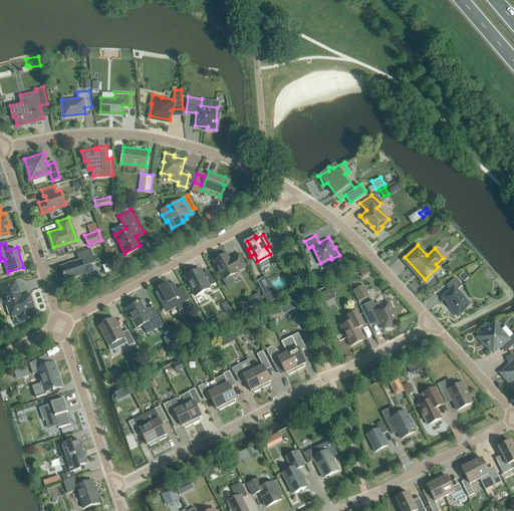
[(79,259),(61,265),(66,279),(78,275),(78,276),(79,276),(84,275),(84,274),(84,273),(86,273),(83,264),(94,260),(90,247),(76,251),(79,259)]
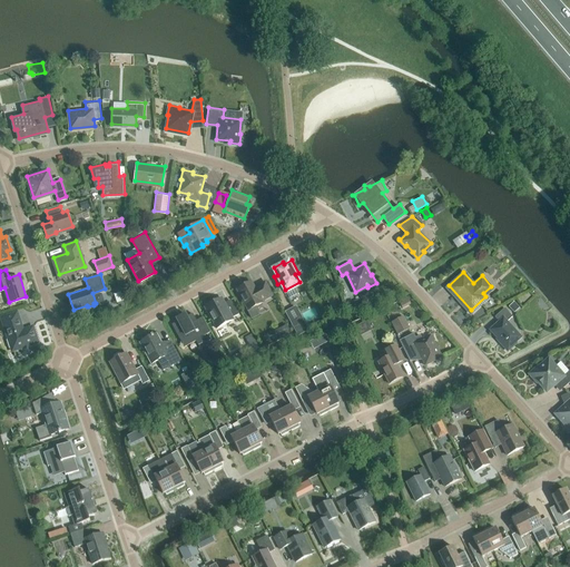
[(262,299),(273,293),(265,280),(258,283),(258,284),(255,285),(252,280),(236,287),(248,308),(263,300),(262,299)]
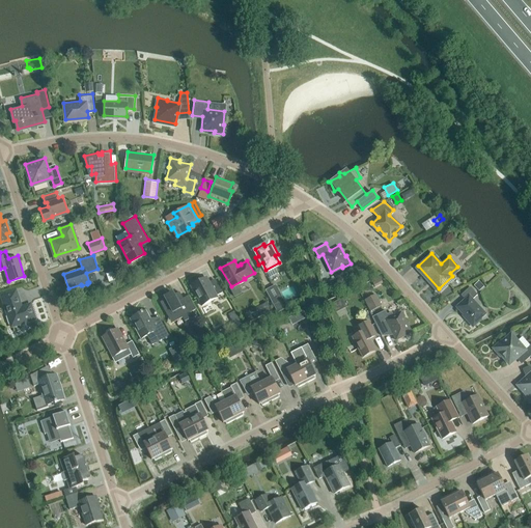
[(113,269),(106,272),(109,280),(116,278),(113,269)]
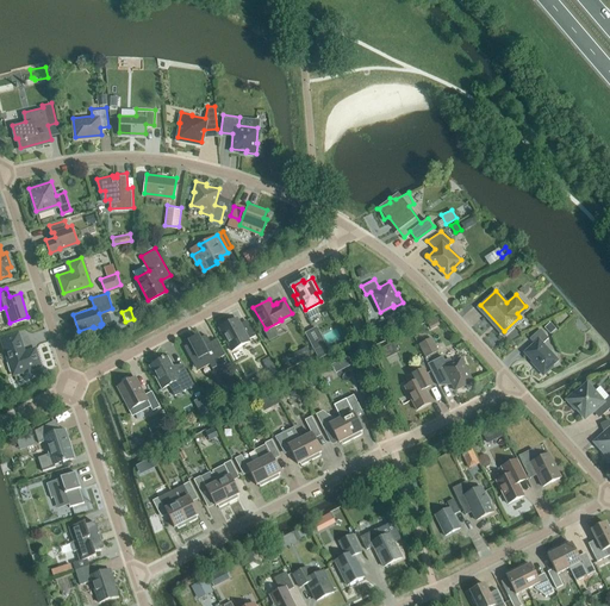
[(237,316),(219,325),(231,349),(249,338),(248,337),(255,333),(248,320),(242,324),(237,316)]
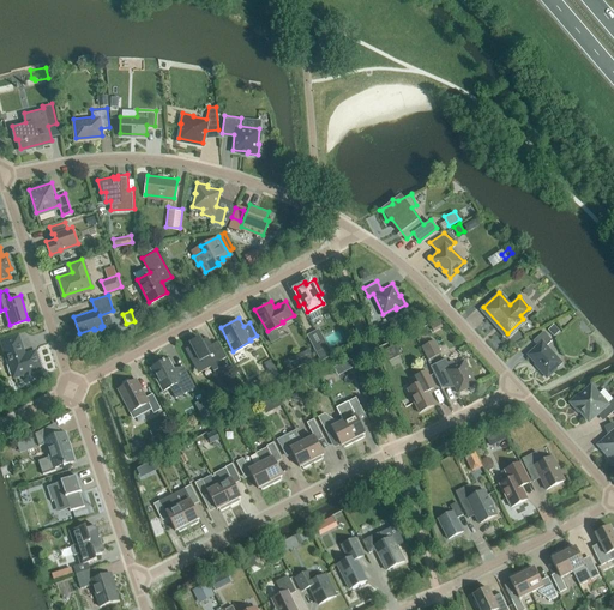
[(559,328),(553,322),(548,327),(554,333),(559,328)]
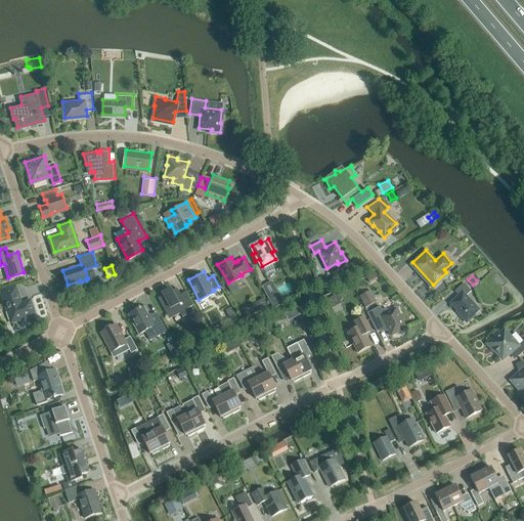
[(270,279),(262,284),(269,299),(277,295),(270,279)]
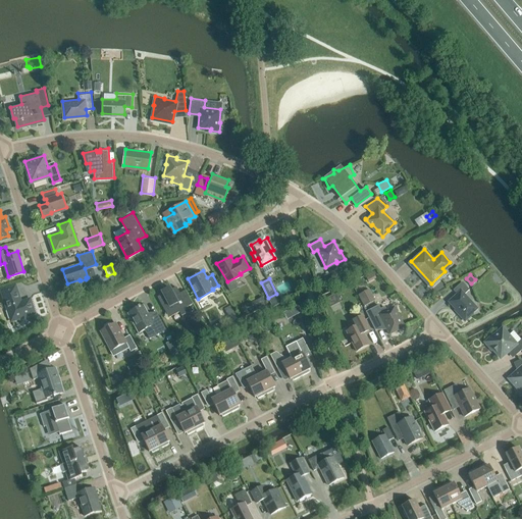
[(464,292),(469,288),(462,279),(453,288),(457,293),(449,300),(459,311),(465,318),(472,311),(477,306),(464,292)]
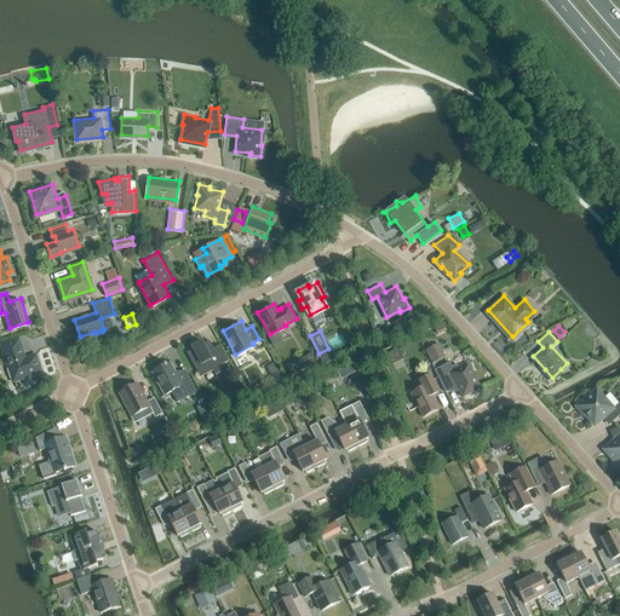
[(41,369),(35,352),(24,356),(18,337),(1,343),(9,364),(7,367),(10,375),(13,378),(13,379),(41,369)]
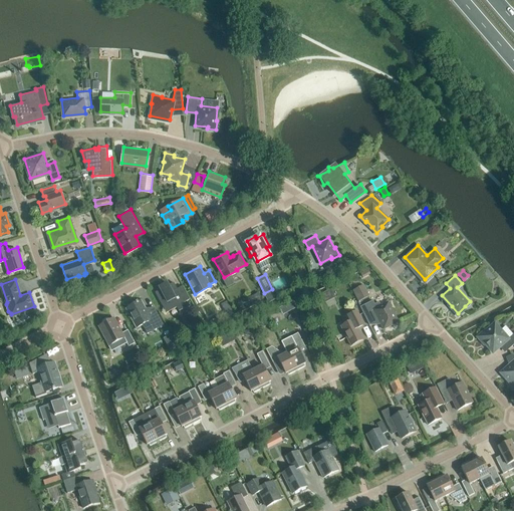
[(177,287),(174,280),(155,290),(166,311),(177,305),(179,309),(187,304),(184,300),(190,297),(183,284),(177,287)]
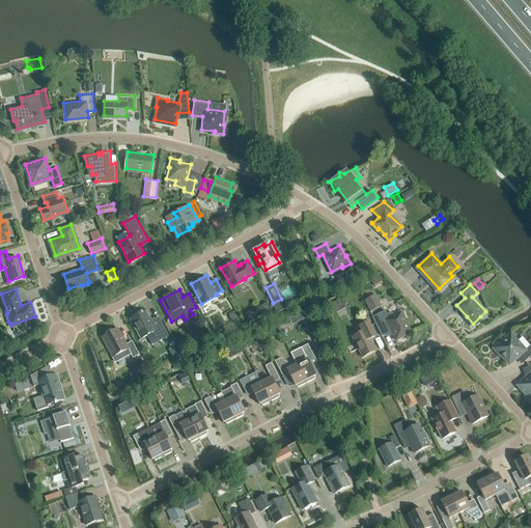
[(382,304),(375,292),(364,298),(370,309),(382,304)]
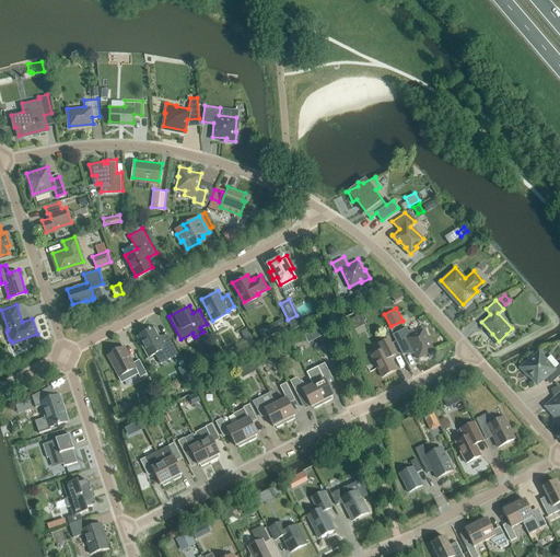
[(349,318),(352,325),(364,320),(360,313),(349,318)]
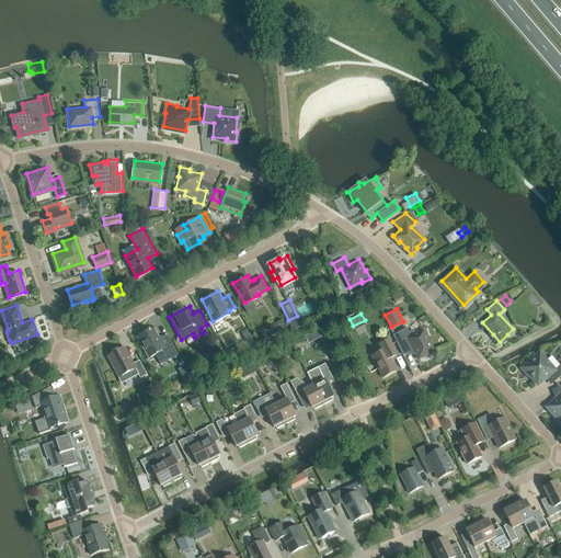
[(263,339),(286,328),(282,318),(259,330),(263,339)]
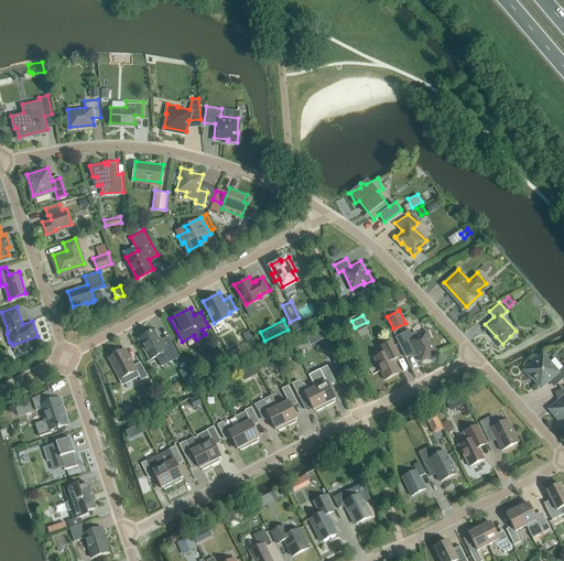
[(247,330),(251,338),(258,334),(253,326),(247,330)]
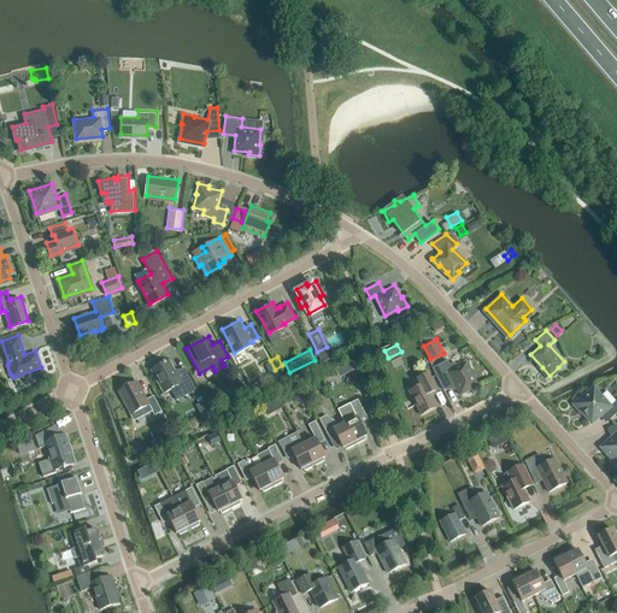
[(180,377),(169,358),(151,367),(164,390),(171,387),(176,398),(197,387),(188,372),(180,377)]
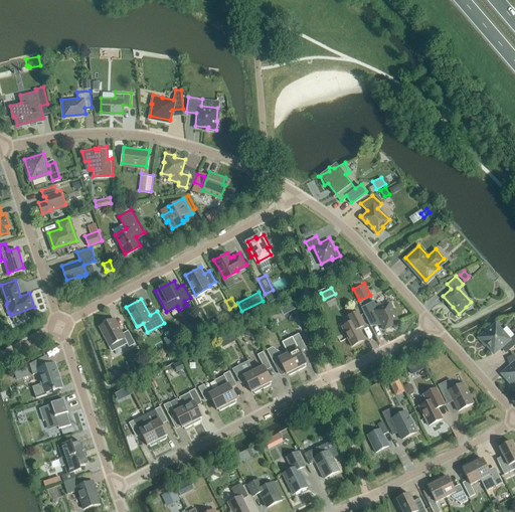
[(294,299),(287,303),(291,310),(298,306),(294,299)]
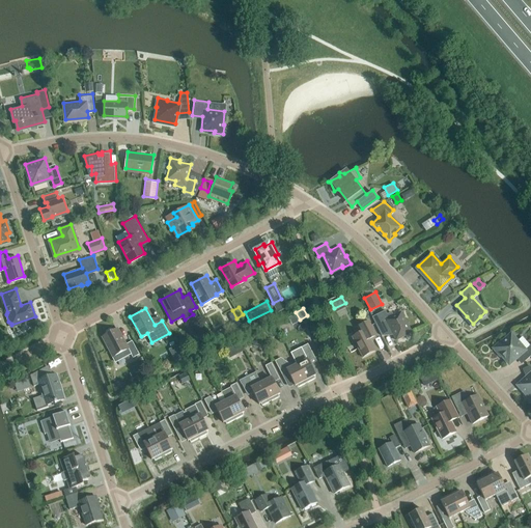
[(372,314),(382,334),(391,329),(396,338),(411,330),(401,310),(393,314),(391,310),(387,312),(385,308),(372,314)]
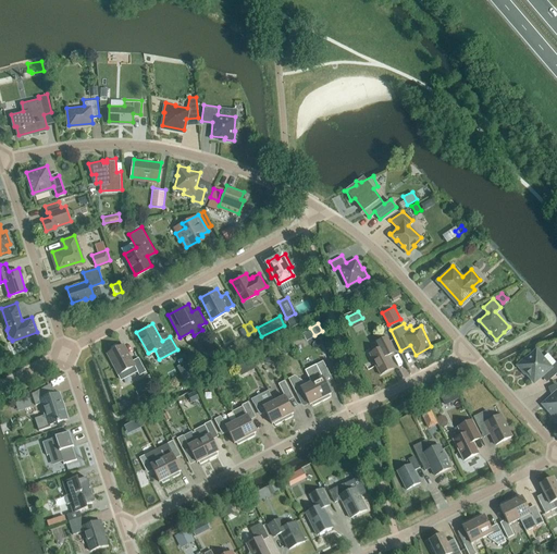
[(240,339),(245,346),(255,341),(250,333),(240,339)]
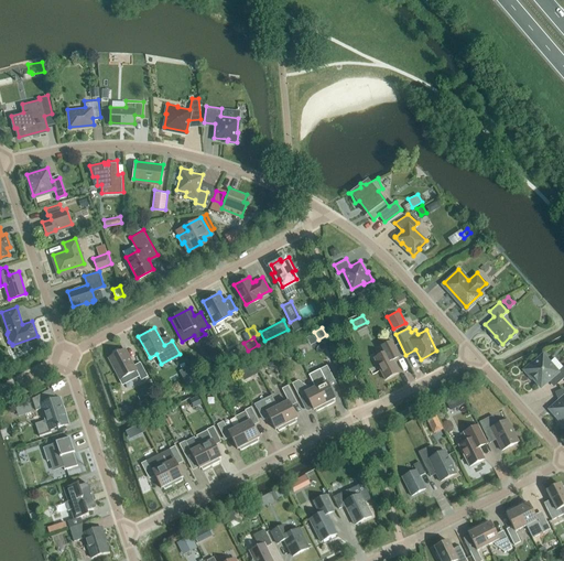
[(386,377),(399,370),(392,358),(400,354),(392,338),(380,344),(383,351),(373,356),(386,377)]
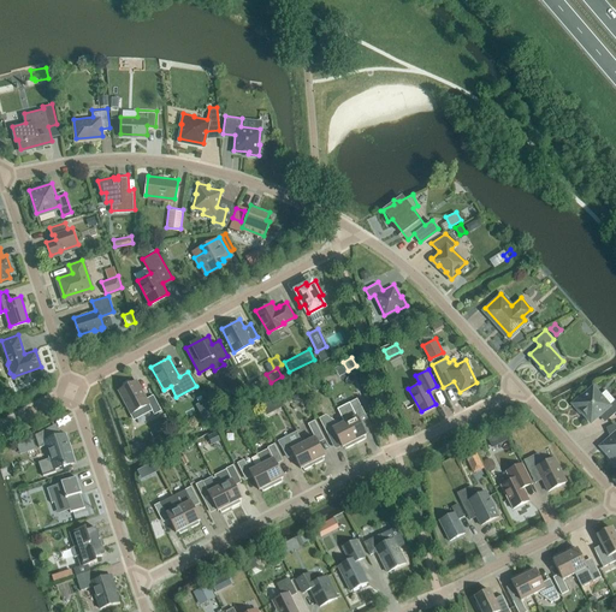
[(130,380),(128,379),(124,381),(123,384),(124,385),(119,387),(125,397),(124,398),(131,411),(148,402),(154,413),(161,408),(153,392),(146,396),(143,391),(142,388),(141,388),(135,379),(131,381),(130,380)]
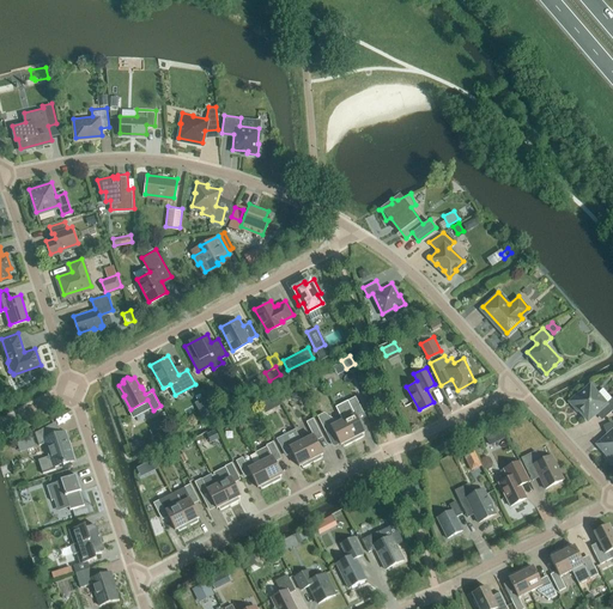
[(606,400),(590,383),(581,391),(580,390),(569,399),(578,408),(580,407),(588,416),(599,407),(605,413),(612,405),(612,391),(612,393),(606,400)]
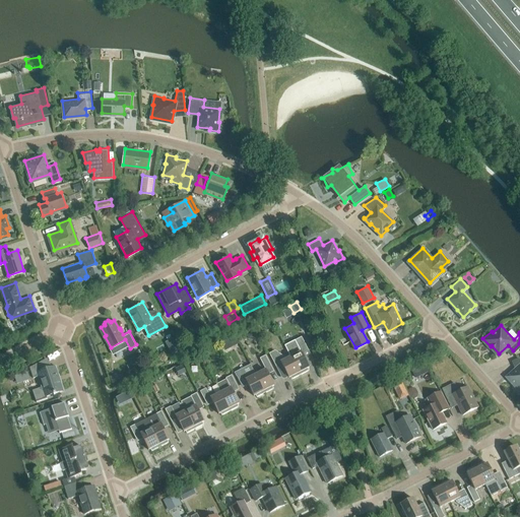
[(226,337),(221,340),(224,347),(240,340),(236,333),(226,337)]
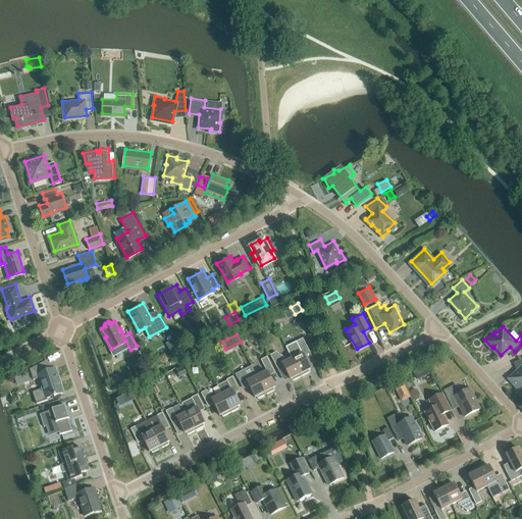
[(310,350),(306,343),(303,335),(296,340),(299,345),(294,347),(297,353),(292,356),(301,374),(310,370),(309,367),(310,366),(303,353),(310,350)]
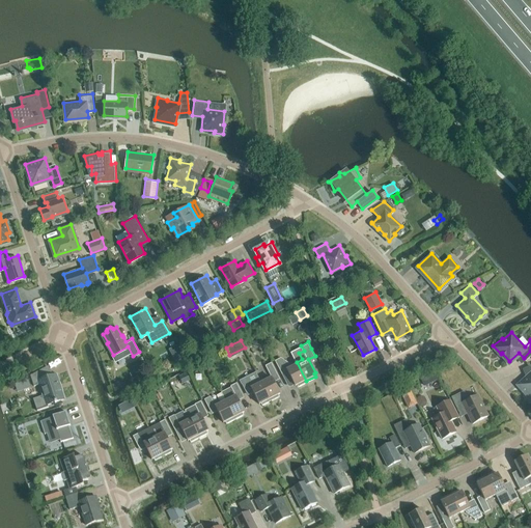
[(183,355),(176,343),(169,348),(175,359),(183,355)]
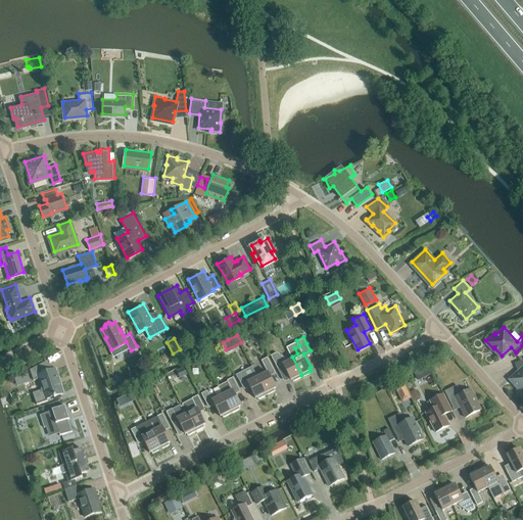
[(301,375),(292,357),(287,359),(286,357),(277,350),(271,353),(278,367),(283,364),(290,378),(292,377),(293,379),(301,375)]
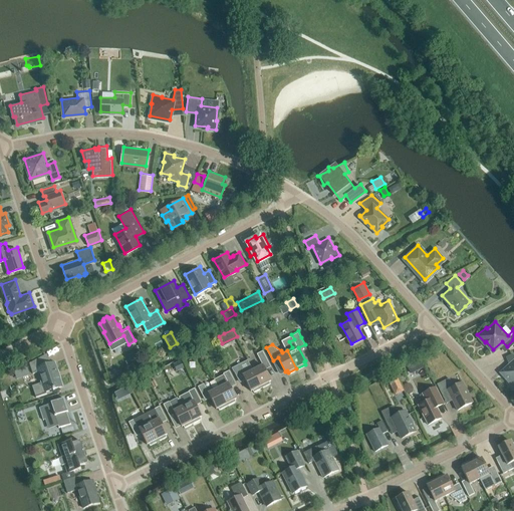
[(260,364),(253,368),(262,386),(270,381),(269,379),(271,378),(264,365),(269,362),(262,348),(257,351),(262,362),(260,363),(260,364)]
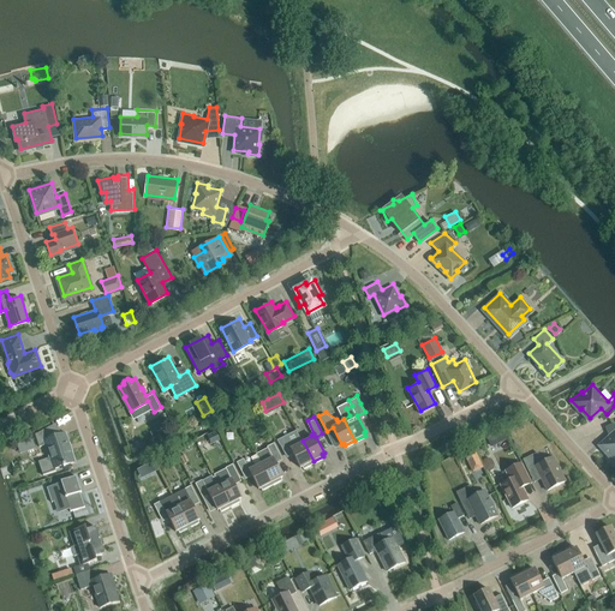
[(614,419),(605,425),(609,435),(599,443),(614,460),(614,419)]
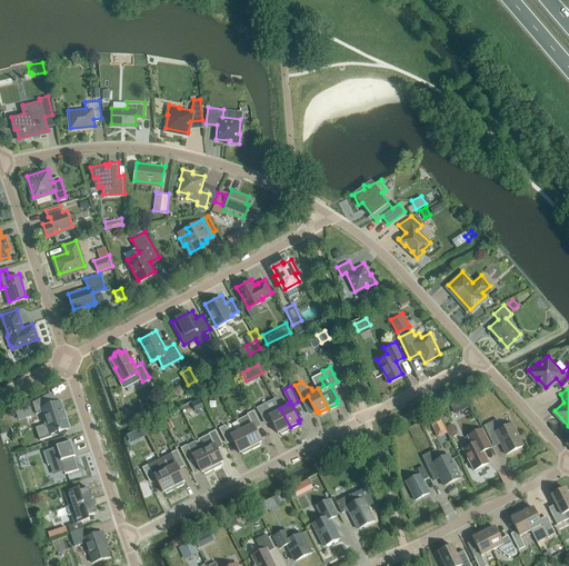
[(42,409),(47,421),(36,425),(40,437),(52,434),(51,432),(69,426),(60,399),(50,403),(47,393),(32,400),(37,411),(42,409)]
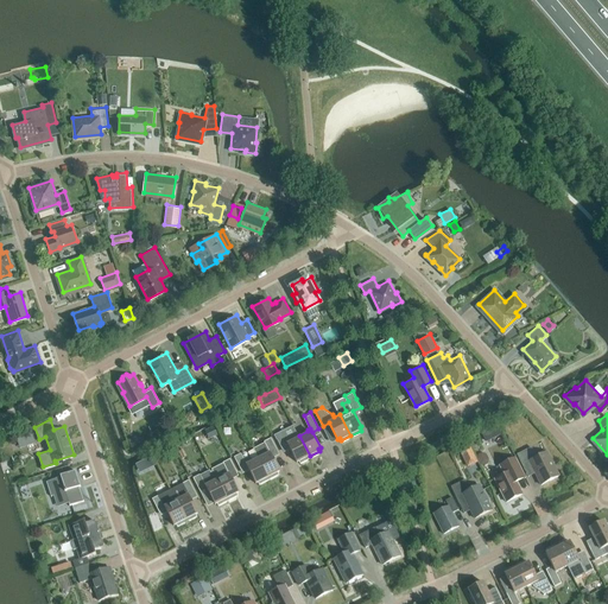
[(299,436),(292,423),(292,424),(274,433),(282,447),(289,444),(297,459),(299,458),(301,462),(310,456),(299,436)]
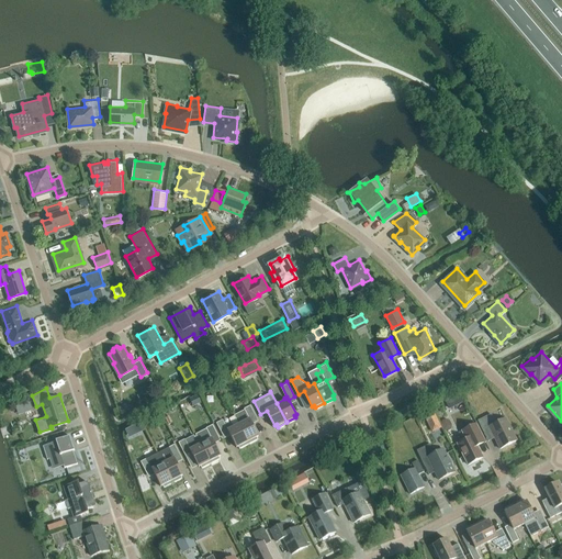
[(193,402),(200,399),(197,392),(190,395),(193,402)]
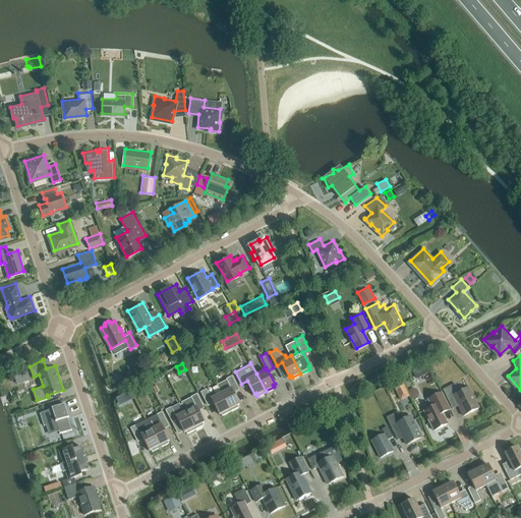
[(31,378),(27,367),(14,375),(17,382),(31,378)]
